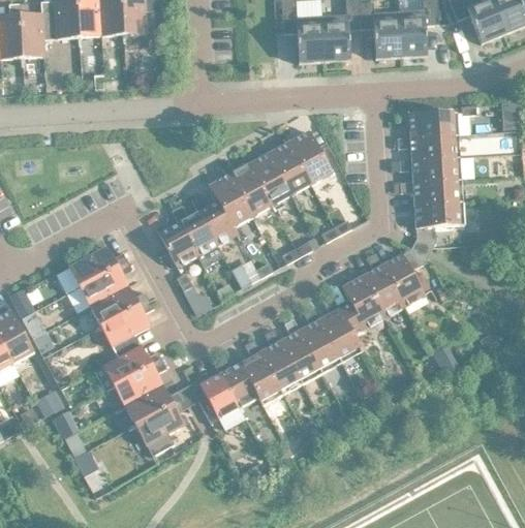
[(41,13),(40,13),(41,18),(43,38),(79,36),(76,0),(52,0),(40,1),(41,13)]
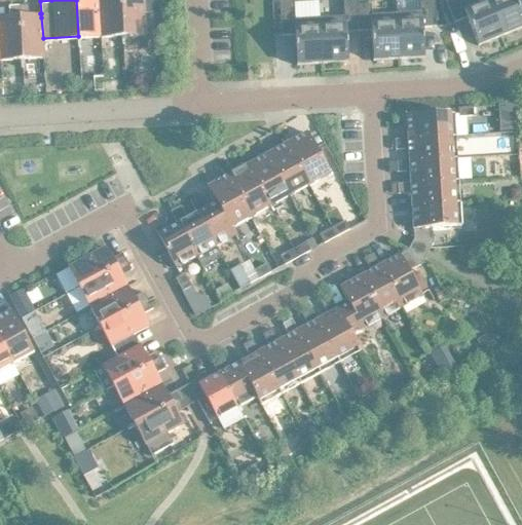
[(76,0),(78,36),(101,34),(98,0),(76,0)]
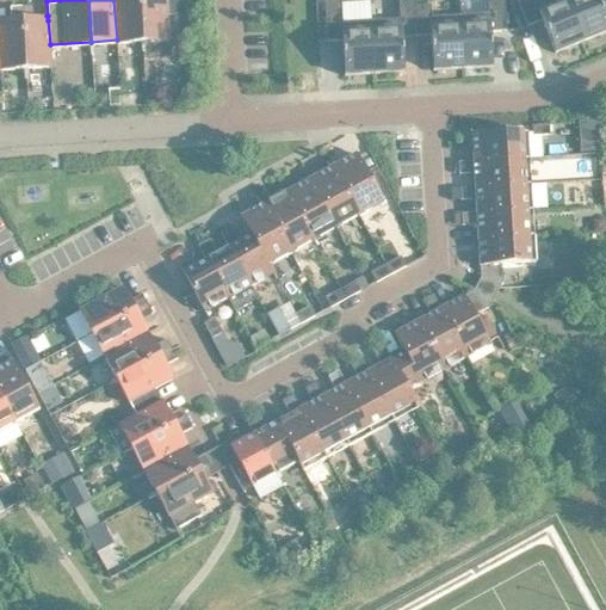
[(113,0),(117,39),(143,38),(140,0),(113,0)]
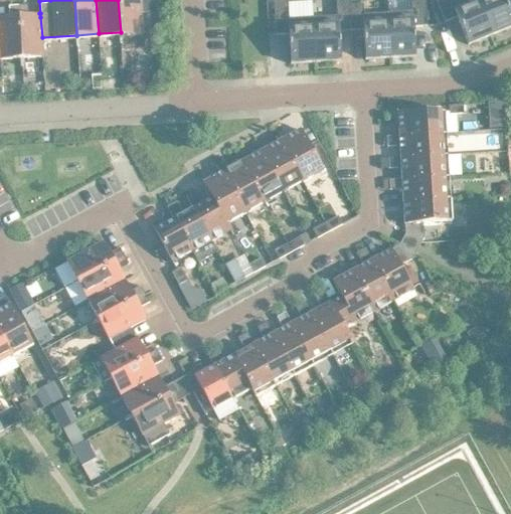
[(118,0),(121,32),(143,31),(141,0),(118,0)]
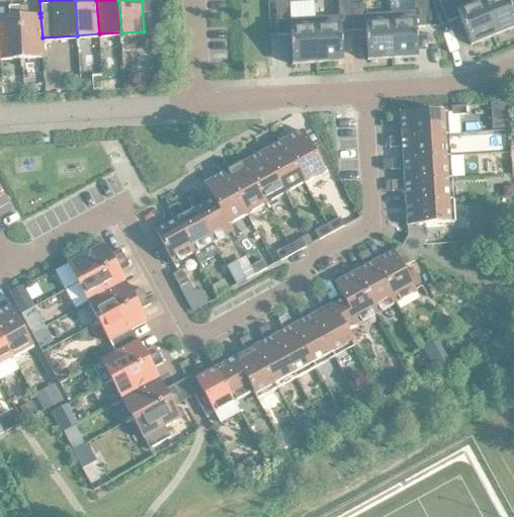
[(315,14),(290,15),(289,0),(275,0),(277,32),(290,31),(292,62),(318,60),(315,14)]
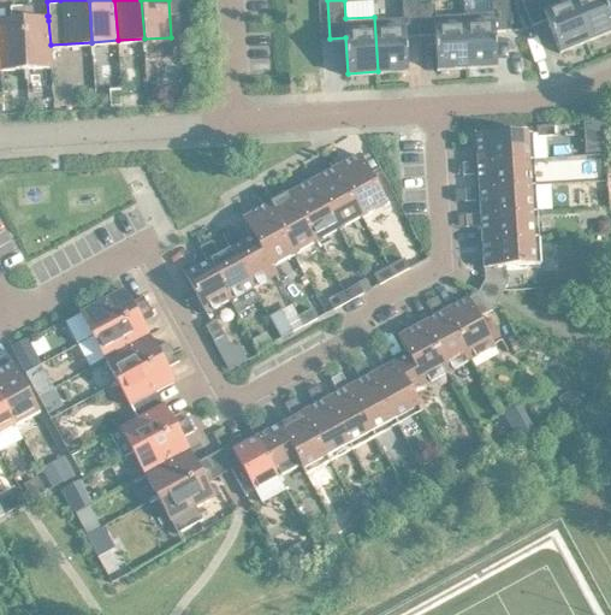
[(374,17),(378,71),(408,70),(405,34),(420,33),(419,3),(417,0),(402,0),(403,16),(374,17)]
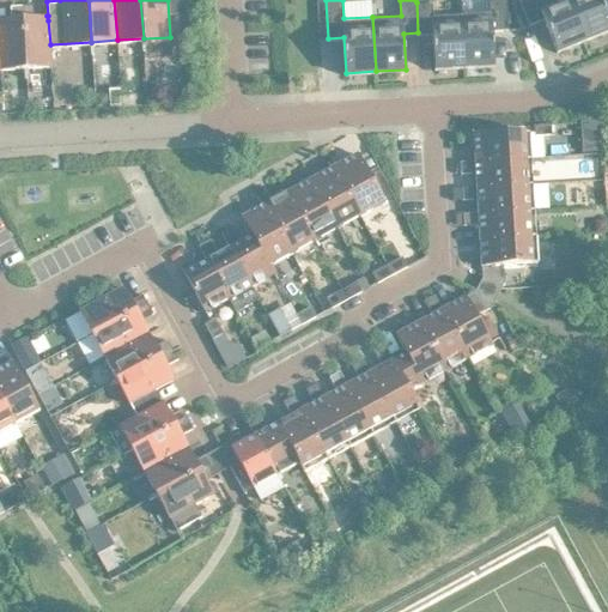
[(462,12),(464,66),(494,64),(492,29),(508,28),(505,0),(488,0),(490,11),(462,12)]
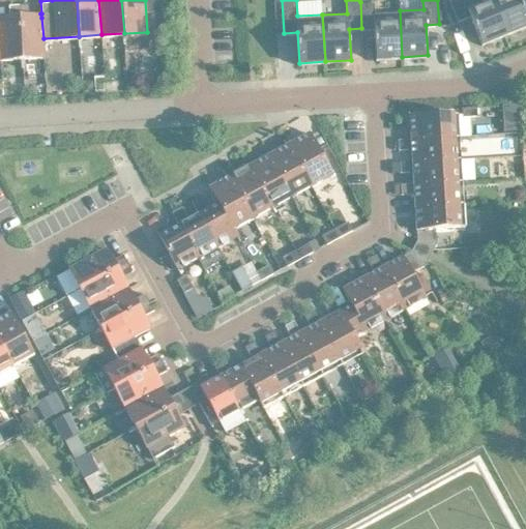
[(492,0),(449,0),(458,20),(470,15),(481,43),(506,33),(492,0)]
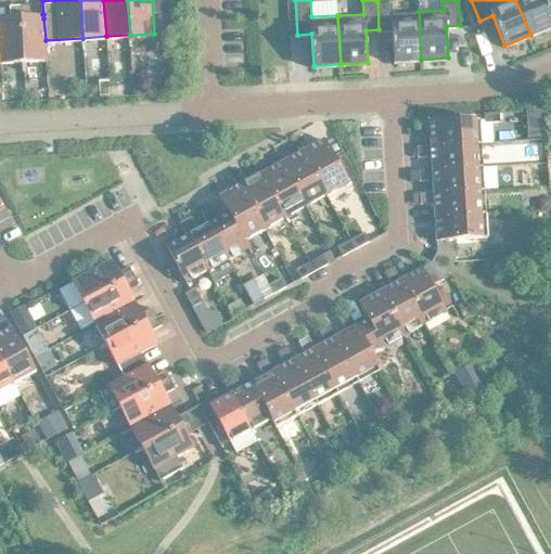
[(515,0),(530,35),(550,26),(550,14),(545,0),(515,0)]
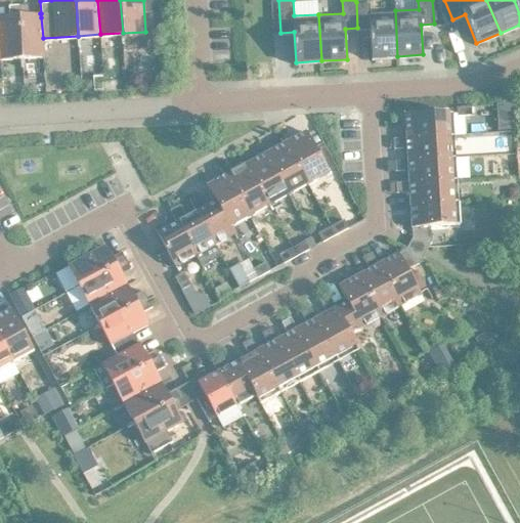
[(28,1),(18,2),(22,56),(44,54),(43,38),(41,17),(40,13),(29,13),(28,1)]
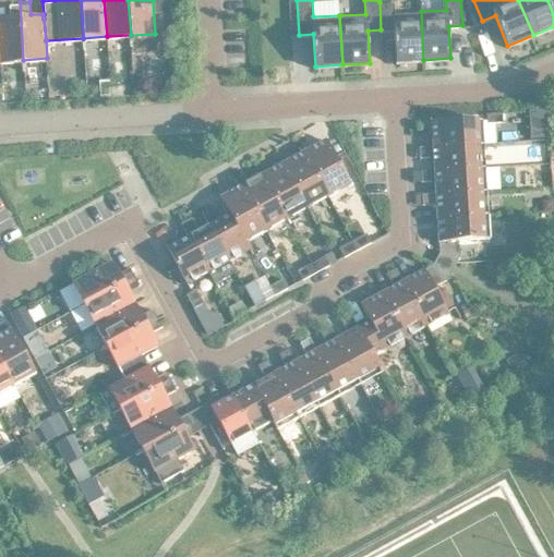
[(10,16),(0,16),(0,61),(23,60),(20,2),(10,3),(10,16)]
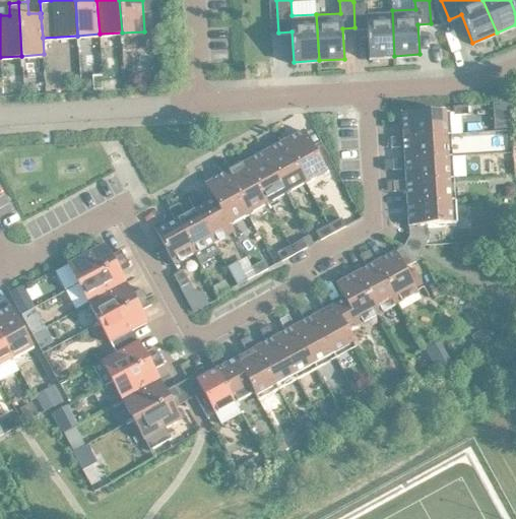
[(367,2),(353,2),(355,27),(367,27),(369,57),(394,56),(392,10),(368,11),(367,2)]
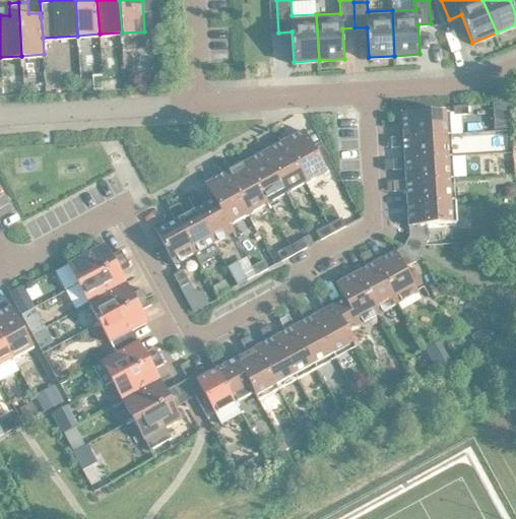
[(91,76),(80,76),(81,88),(92,88),(91,76)]
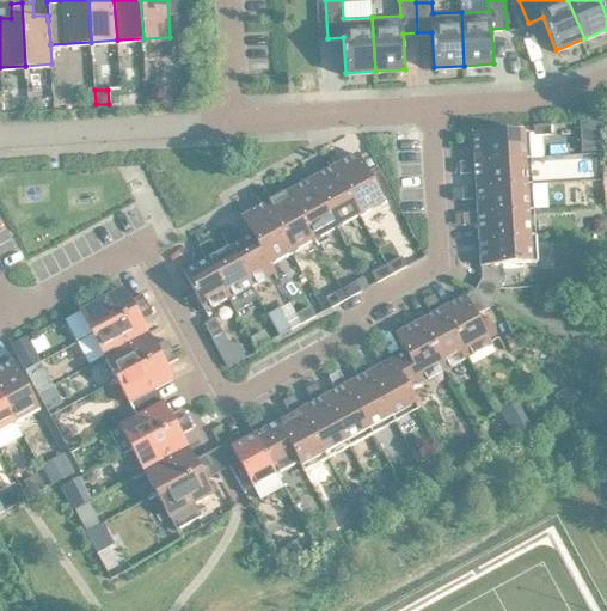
[(533,122),(533,133),(551,132),(550,120),(533,122)]
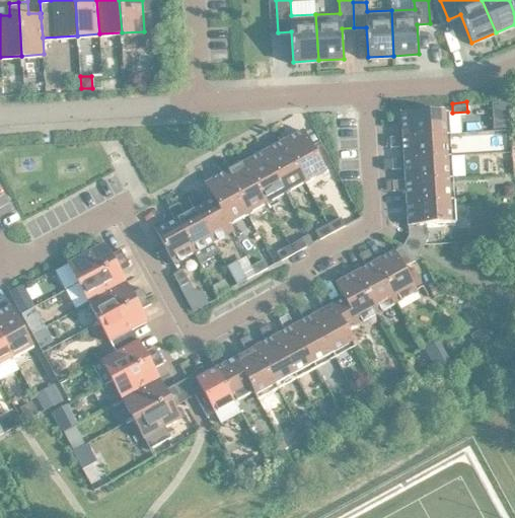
[(400,112),(401,134),(407,134),(445,132),(444,108),(400,112)]
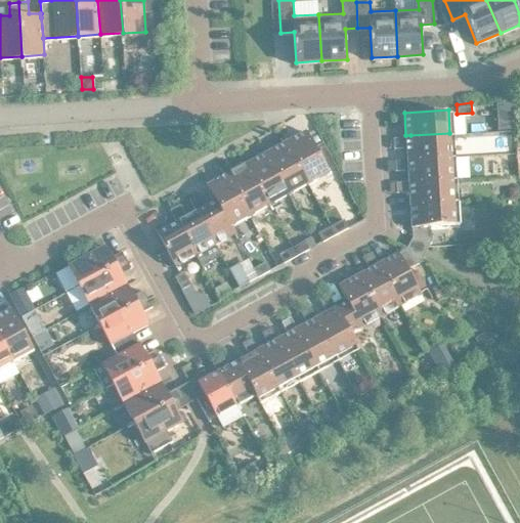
[(305,129),(285,139),(308,182),(328,171),(305,129)]
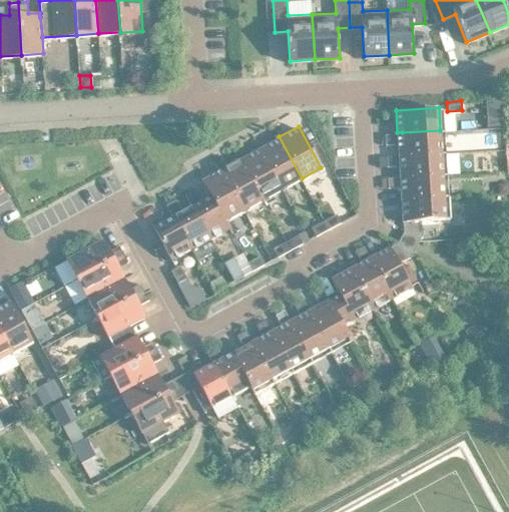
[(398,142),(399,154),(403,153),(403,154),(441,152),(440,130),(402,132),(397,132),(385,133),(386,143),(398,142)]
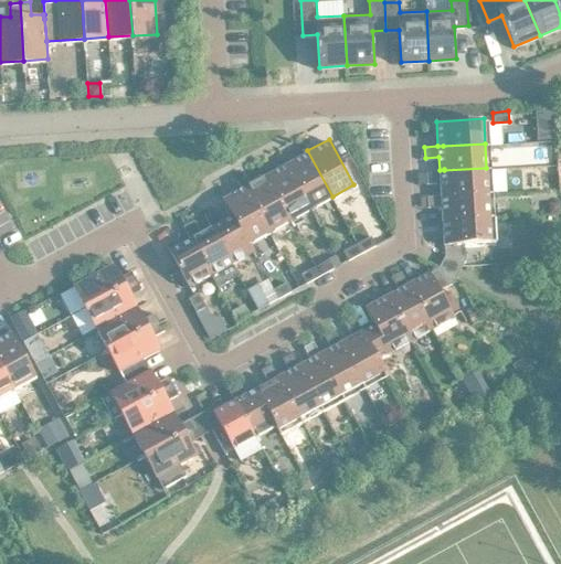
[(307,150),(286,162),(311,208),(332,197),(307,150)]
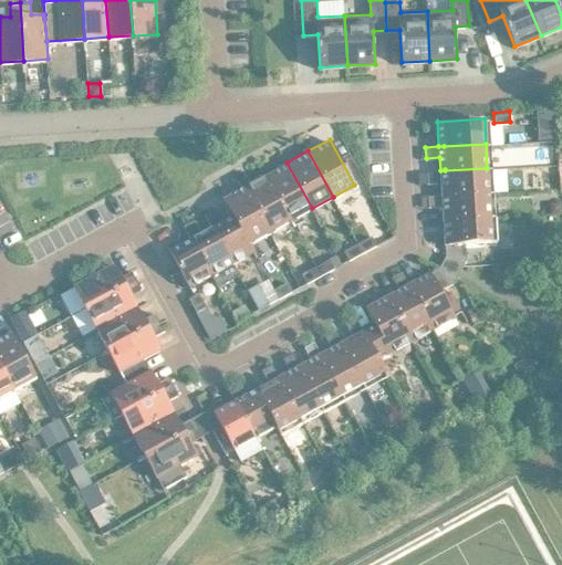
[(287,163),(266,174),(291,219),(312,208),(287,163)]
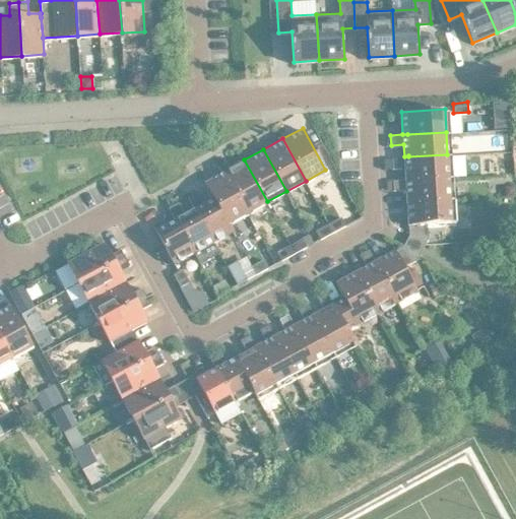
[(404,167),(405,178),(410,178),(449,176),(447,154),(408,156),(408,155),(404,156),(391,156),(392,167),(404,167)]
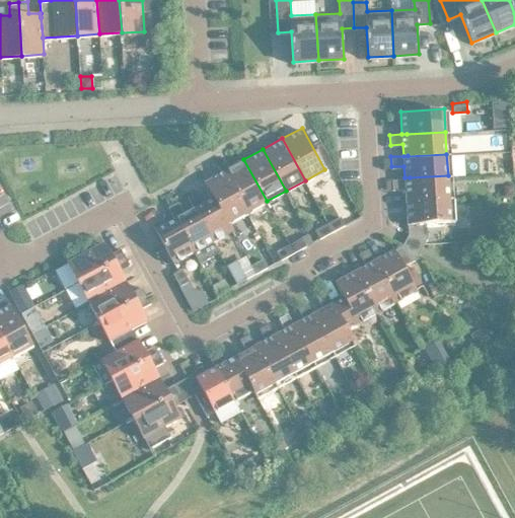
[(243,159),(224,169),(247,212),(267,201),(243,159)]
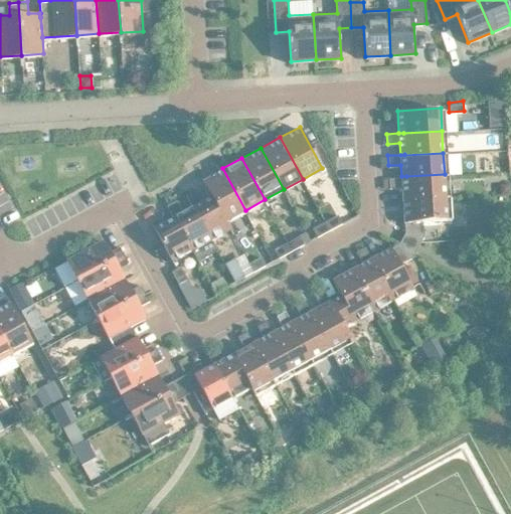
[(202,179),(211,194),(226,220),(245,210),(222,168),(202,179)]
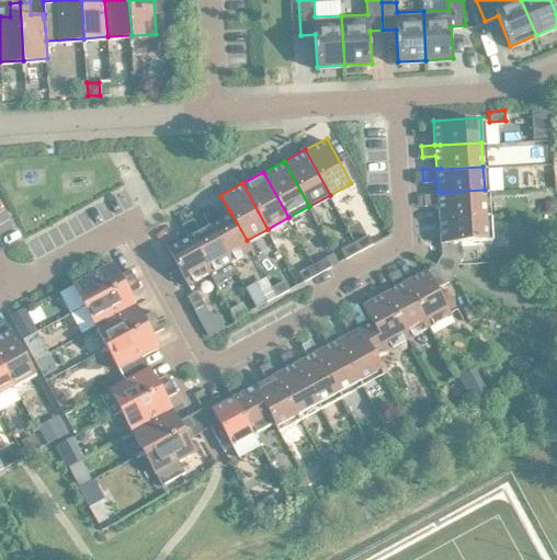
[(439,215),(439,216),(486,214),(485,190),(443,192),(438,192),(424,193),(424,204),(439,203),(439,215)]
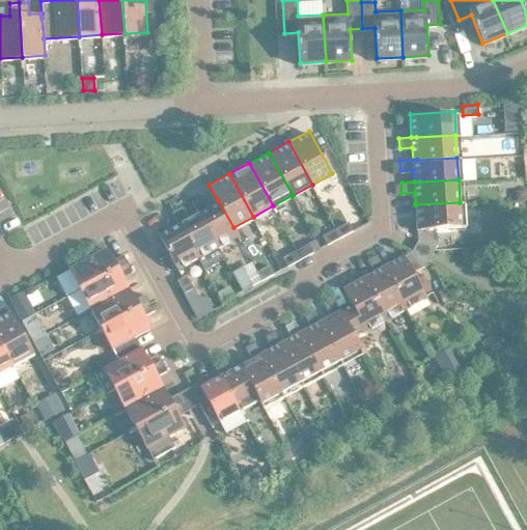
[(526,188),(516,188),(516,198),(526,198),(526,188)]
